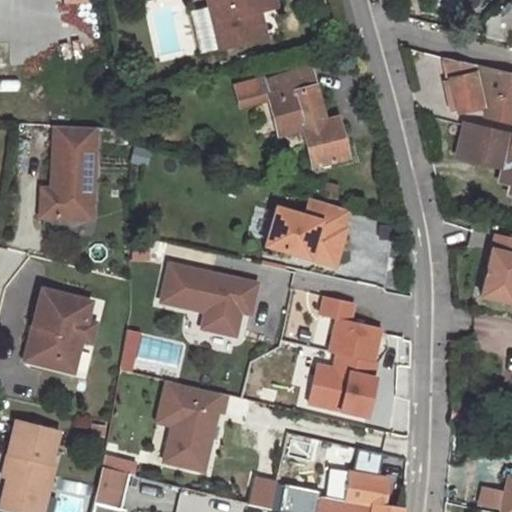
[(206,0),(216,47),(255,39),(249,12),(256,11),(274,7),(272,0),(206,0)]
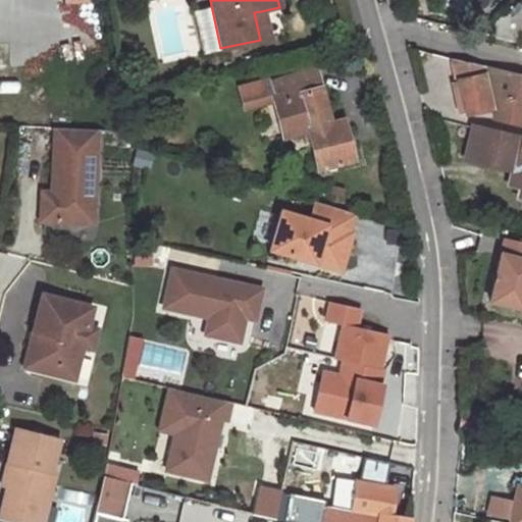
[(267,39),(261,11),(254,12),(260,40),(267,39)]
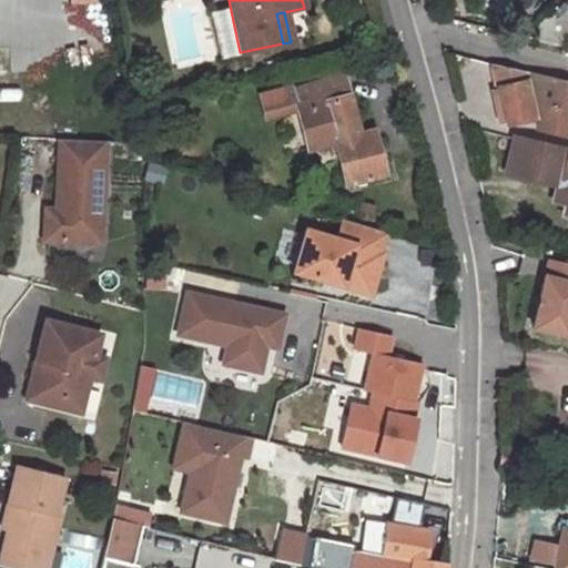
[(567,81),(490,63),(507,122),(536,117),(533,107),(539,105),(541,115),(538,127),(567,133),(567,81)]
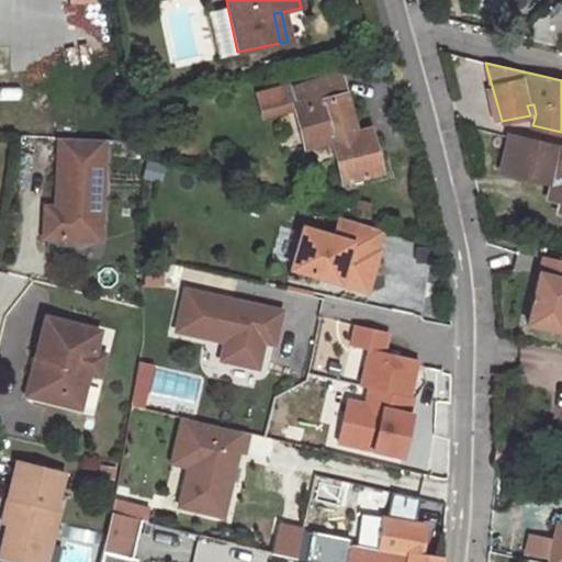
[(356,131),(339,68),(290,85),(259,94),(263,116),(296,109),(306,146),(313,145),(317,163),(337,158),(343,182),(382,173),(371,127),(356,131)]
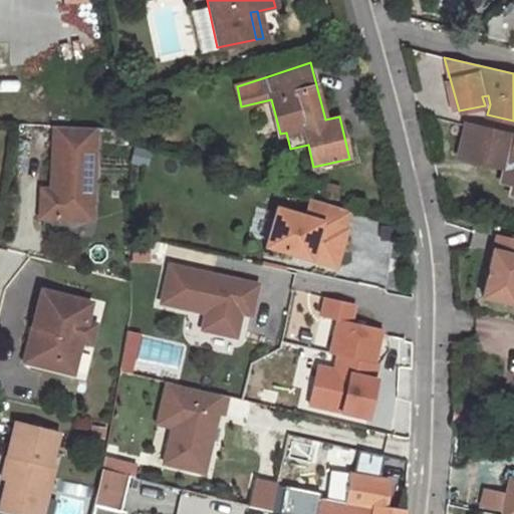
[(513,135),(469,123),(462,154),(510,166),(508,178),(513,179),(513,135)]
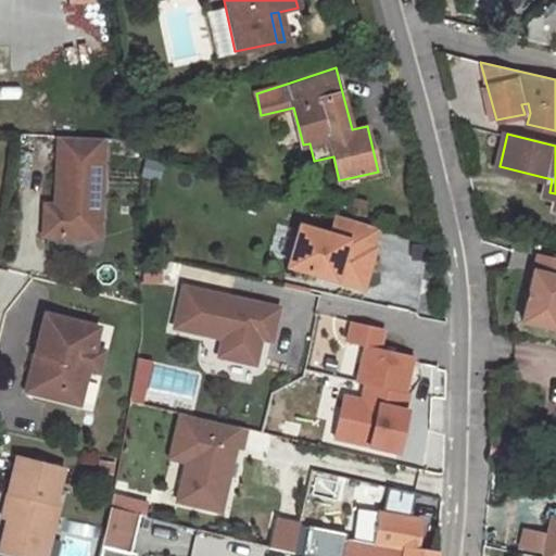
[(105,138),(60,135),(57,192),(62,193),(61,201),(55,201),(53,232),(99,235),(105,138)]
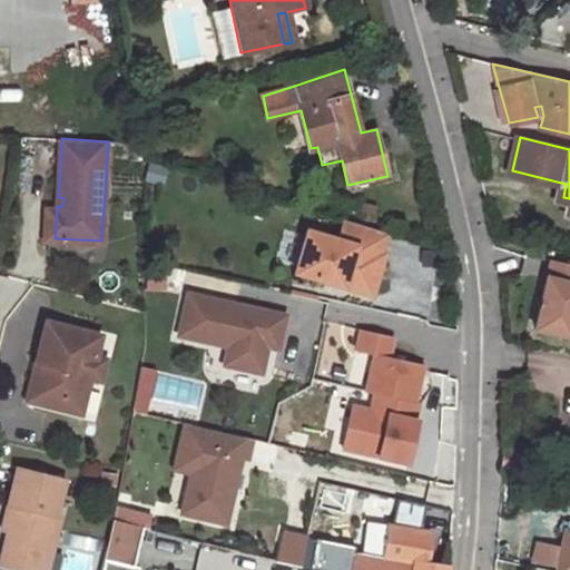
[(55,238),(57,206),(46,205),(43,238),(55,238)]
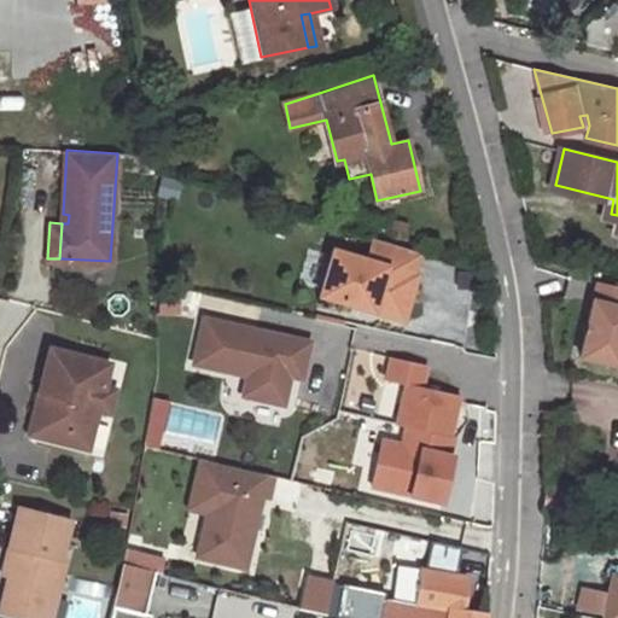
[(331,248),(318,292),(402,318),(415,273),(410,272),(418,250),(372,237),(365,257),(331,248)]
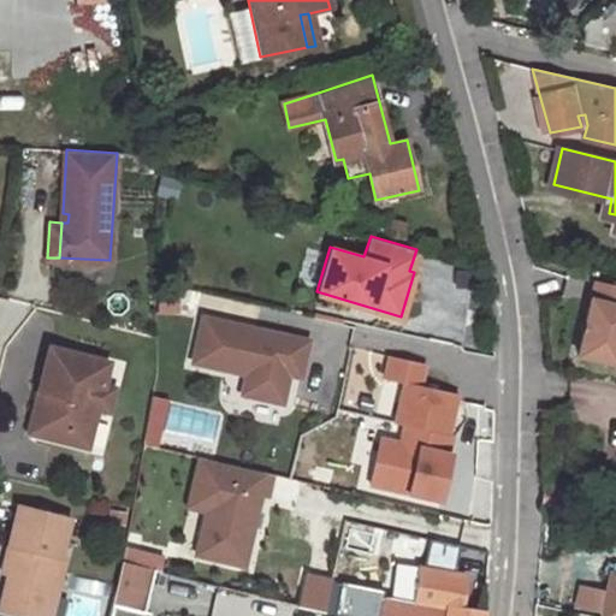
[(615,286),(596,283),(580,356),(615,363),(615,286)]
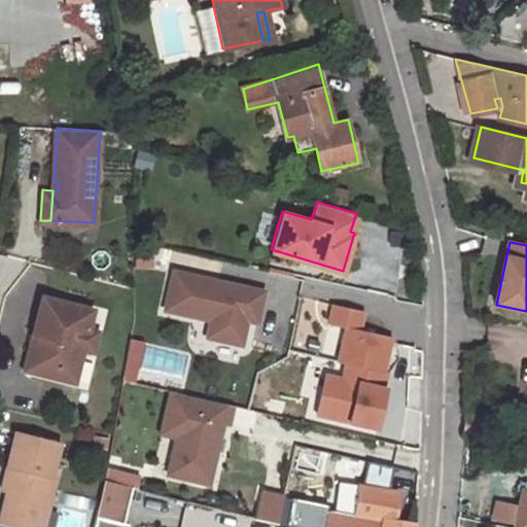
[(266,290),(175,270),(166,310),(211,320),(208,336),(243,343),(248,319),(251,307),(261,309),(266,290)]
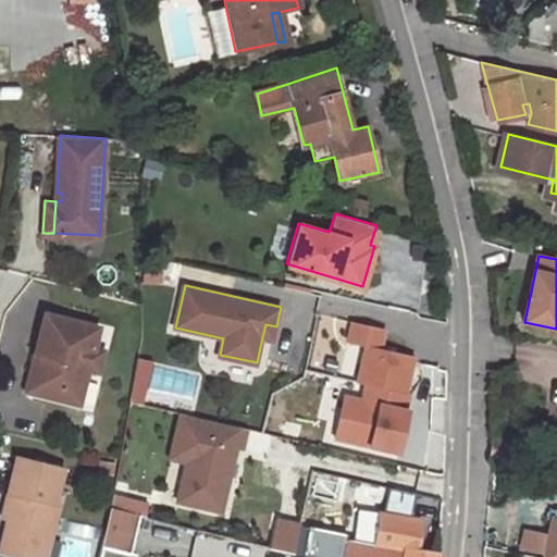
[(44,351),(35,386),(77,398),(86,364),(96,368),(102,345),(91,343),(97,322),(46,309),(36,349),(44,351)]
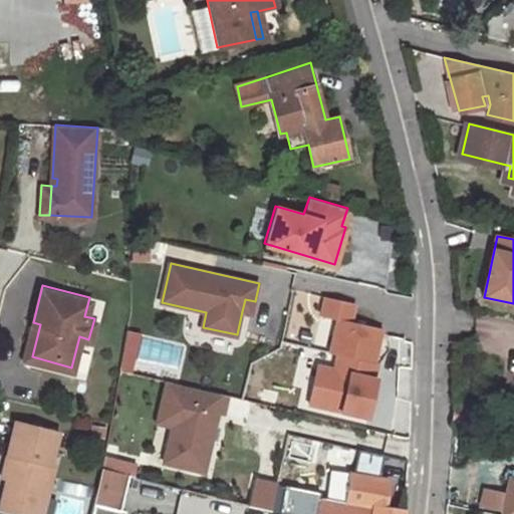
[(337,319),(352,323),(356,305),(325,298),(320,315),(337,319)]
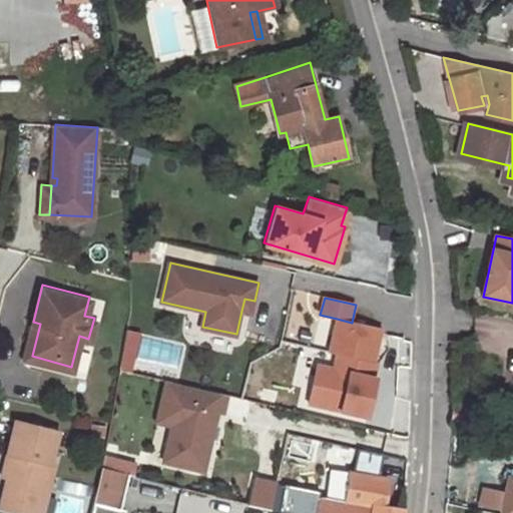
[(251,313),(254,301),(244,299),(241,311),(251,313)]
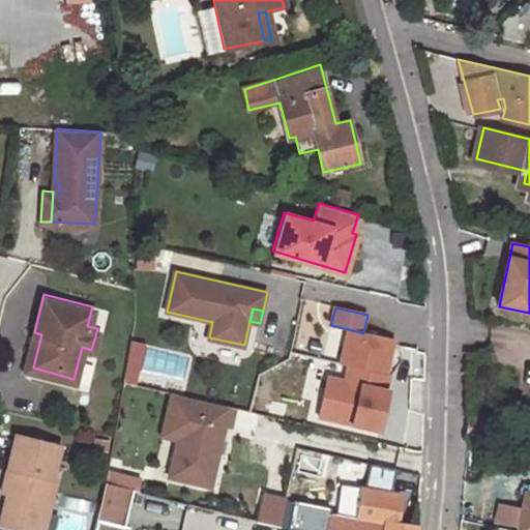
[(369,334),(363,333),(348,329),(340,365),(347,367),(388,377),(395,345),(396,342),(369,334)]
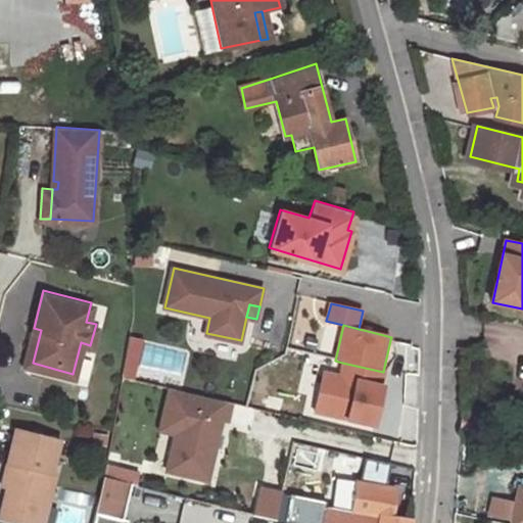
[(33,363),(41,330),(34,328),(26,362),(33,363)]
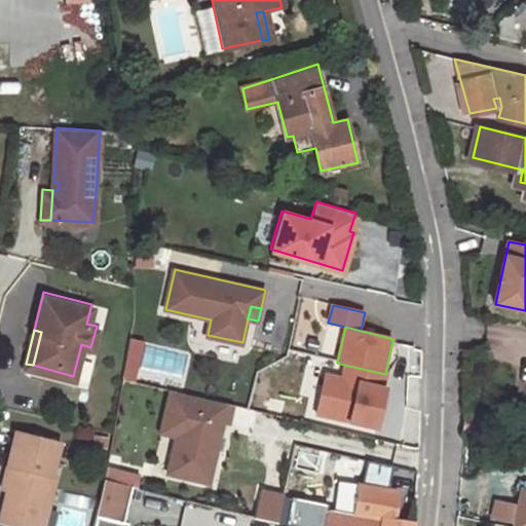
[(385,374),(344,365),(341,377),(385,387),(388,374),(385,374)]
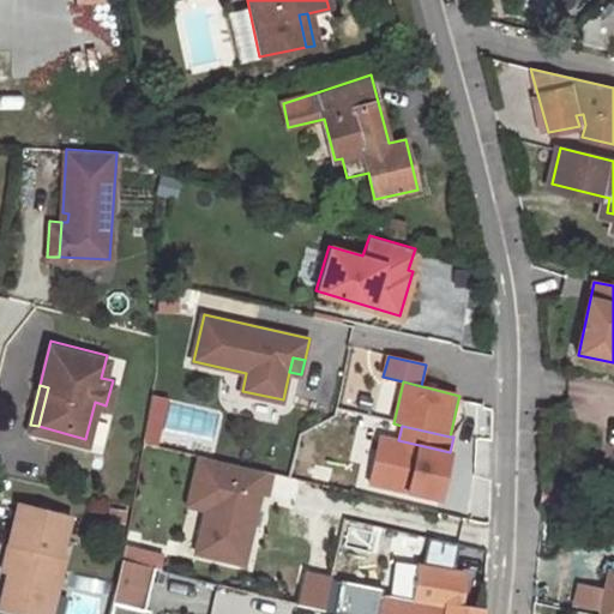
[(450,452),(398,440),(380,435),(368,487),(441,504),(453,453),(450,452)]
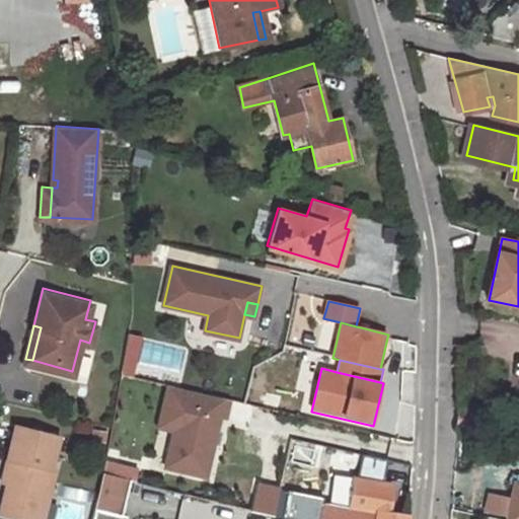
[(228,420),(232,402),(168,387),(164,404),(178,409),(172,432),(164,468),(205,478),(219,418),(228,420)]
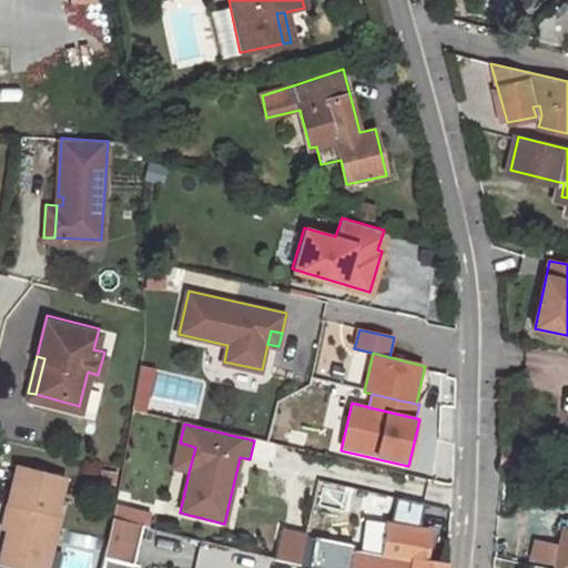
[(195,447),(180,443),(173,470),(189,473),(195,447)]
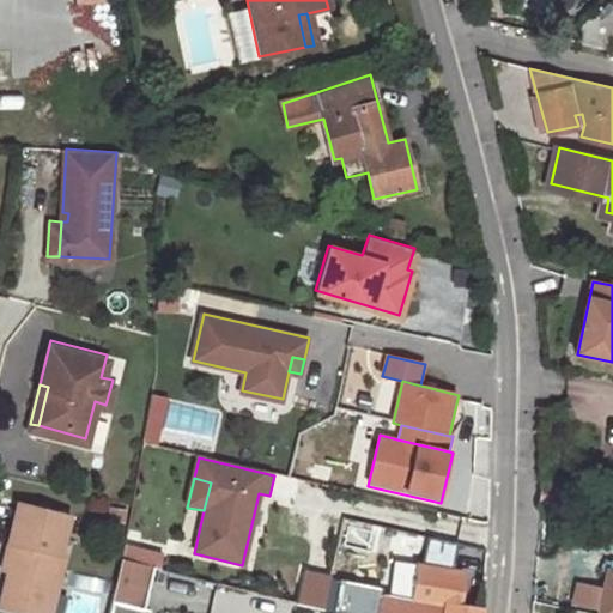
[(12,550),(5,578),(0,596),(0,612),(34,612),(38,596),(49,599),(68,521),(16,508),(6,548),(12,550)]
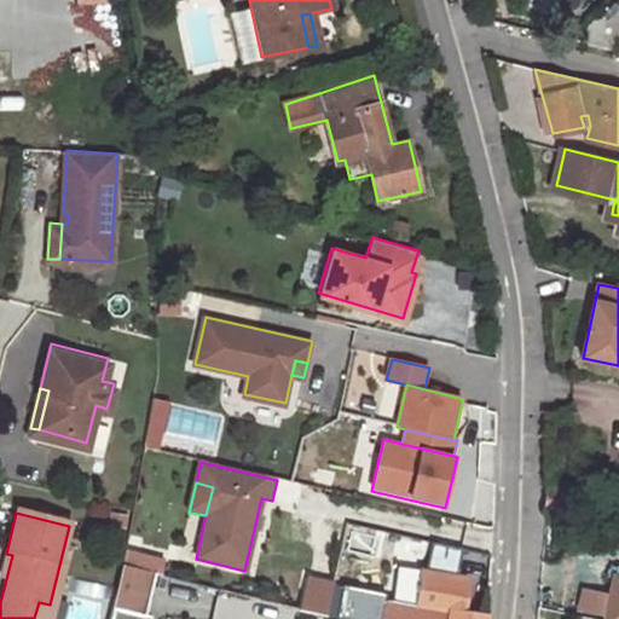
[(434,544),(428,572),(457,576),(463,550),(434,544)]
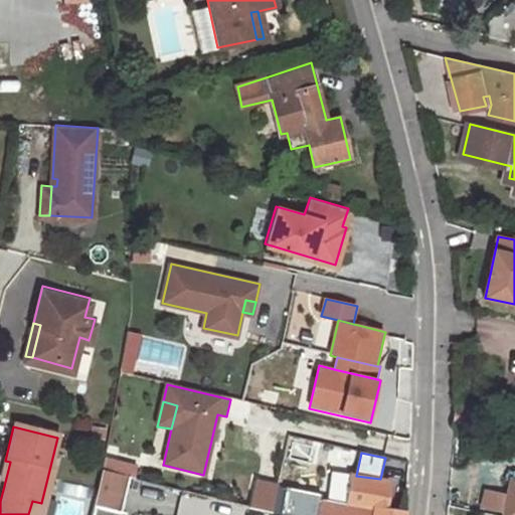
[(137,465),(106,457),(103,471),(130,477),(135,478),(137,465)]
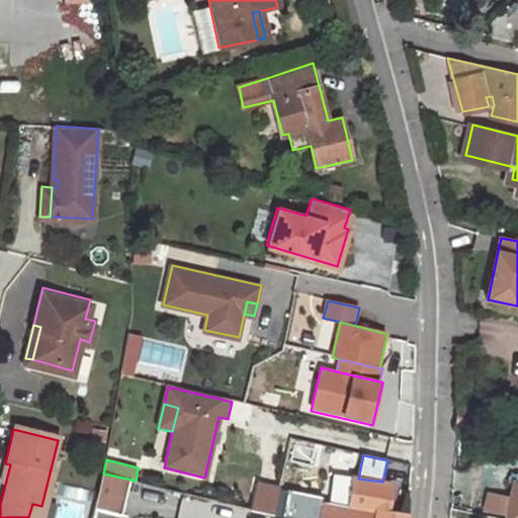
[(0,488),(4,489),(10,464),(5,463),(0,482),(0,488)]
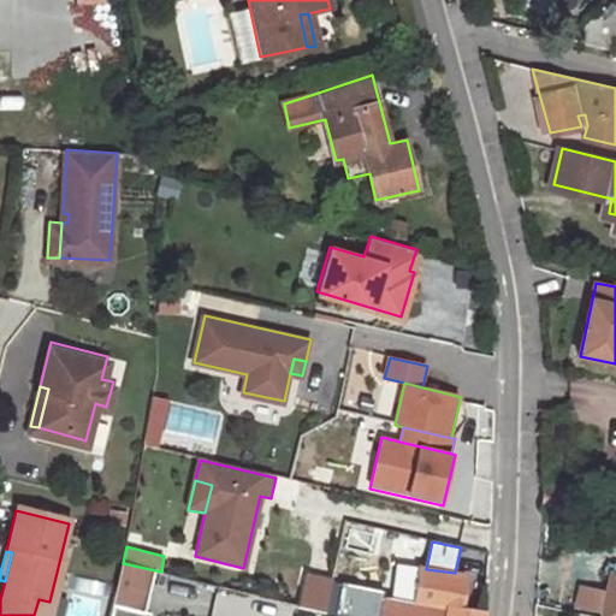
[(113,605),(147,612),(155,570),(123,563),(113,605)]
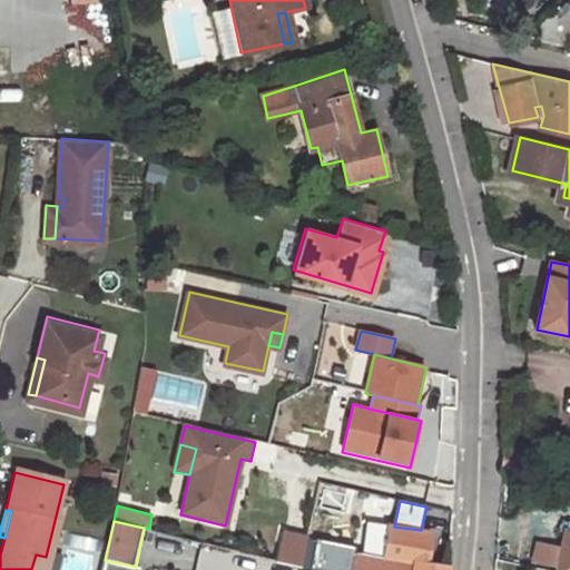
[(390,526),(385,559),(414,563),(430,566),(433,531),(421,530),(394,527),(390,526)]
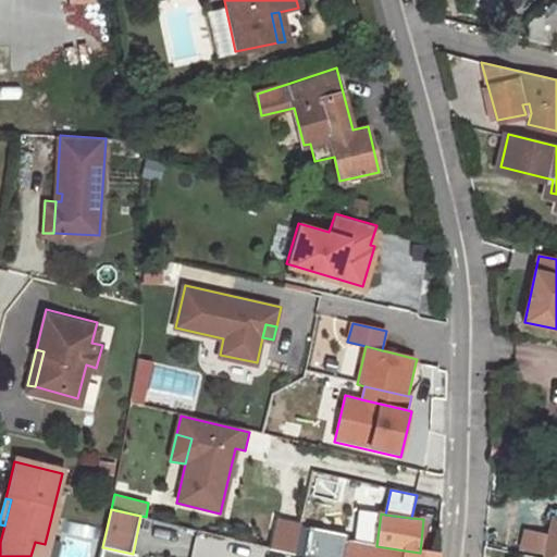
[(556,556),(556,519),(554,519),(545,556),(556,556)]
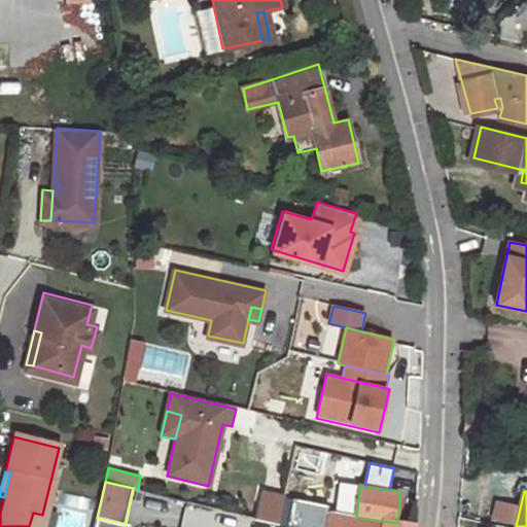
[(256,519),(278,523),(283,497),(262,493),(256,519)]
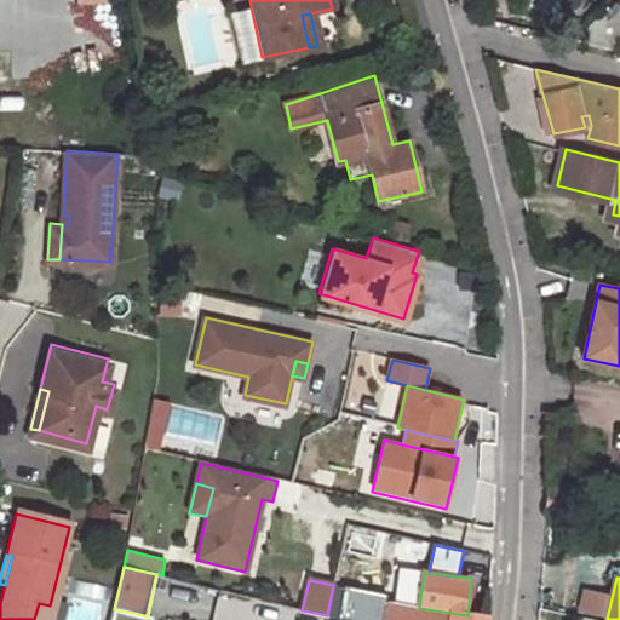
[(333,585),(327,615),(345,619),(380,619),(386,597),(333,585)]
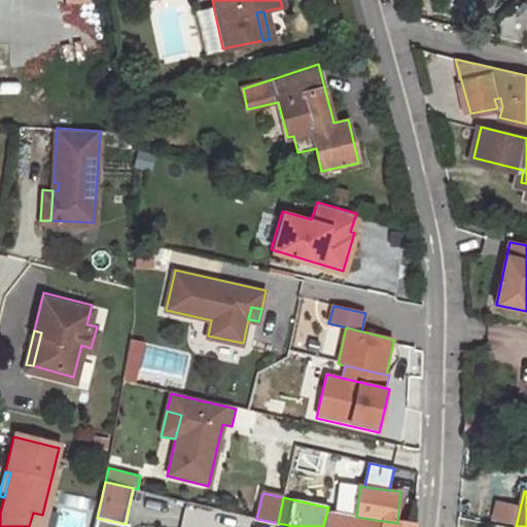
[(38,526),(42,515),(33,513),(29,526),(38,526)]
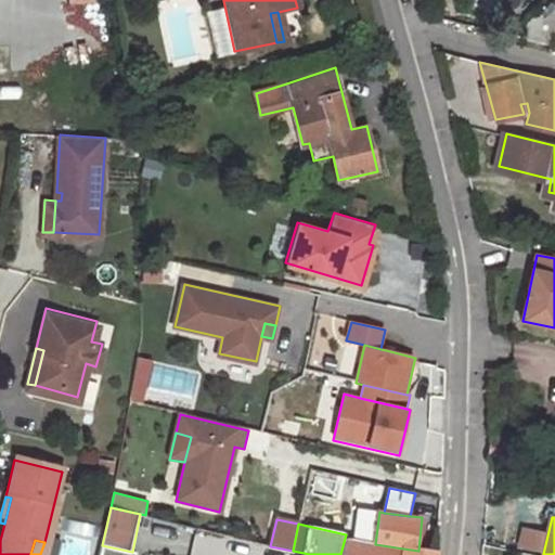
[(402,554),(403,549),(375,544),(347,540),(345,554),(402,554)]
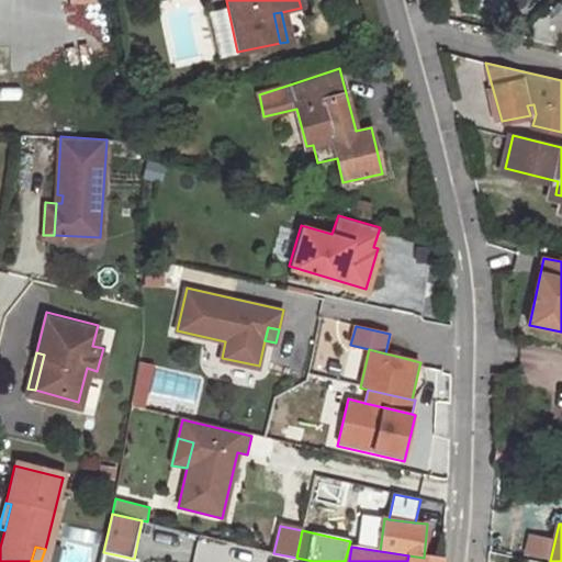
[(135,561),(136,559),(134,559),(103,552),(101,561),(135,561)]
